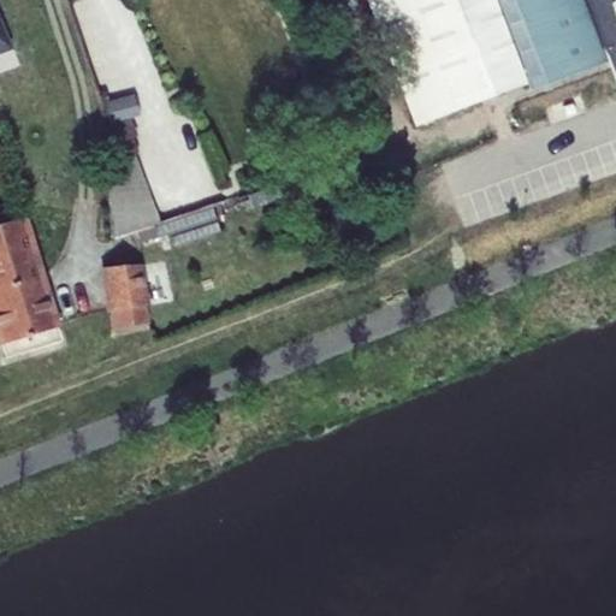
[(319,0),(327,18),(351,10),(347,0),(319,0)]
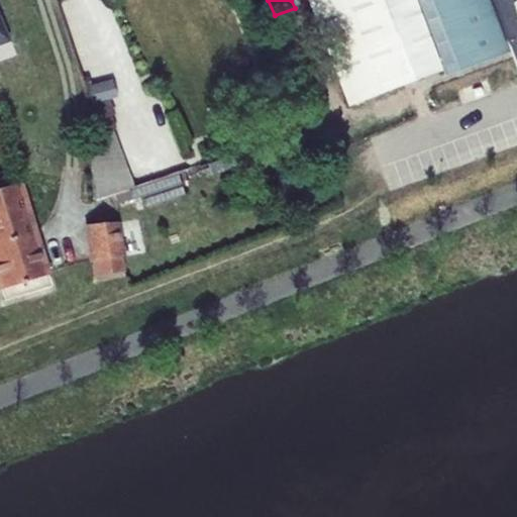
[(307,0),(348,107),(442,71),(415,0),(307,0)]
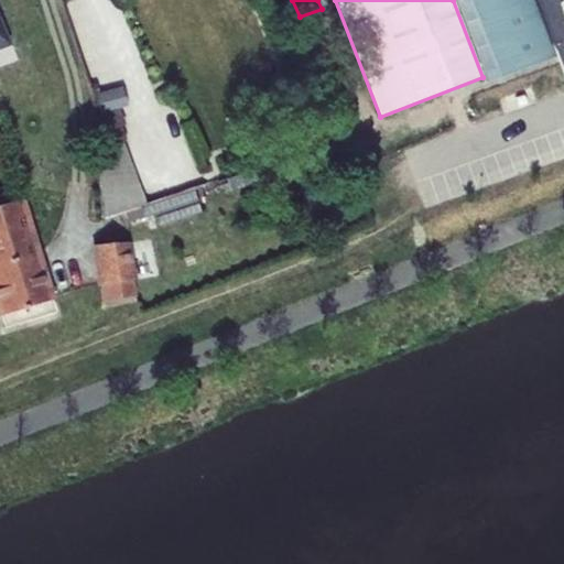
[(532,0),(453,0),(483,77),(484,83),(554,56),(532,0)]
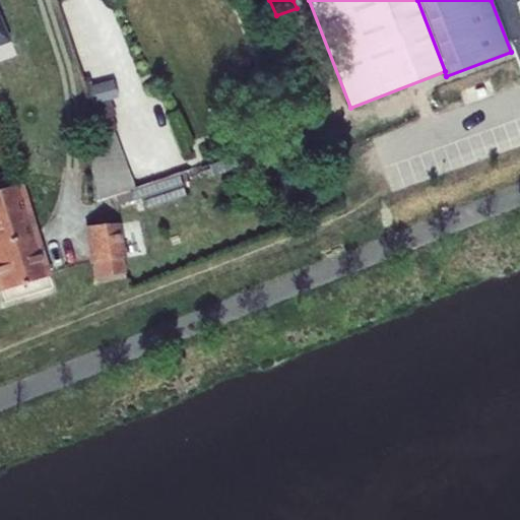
[(519,0),(498,0),(519,61),(519,0)]
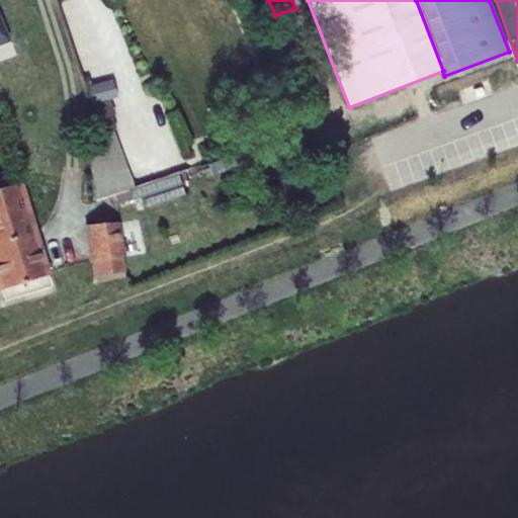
[(113,82),(86,88),(90,104),(117,98),(113,82)]
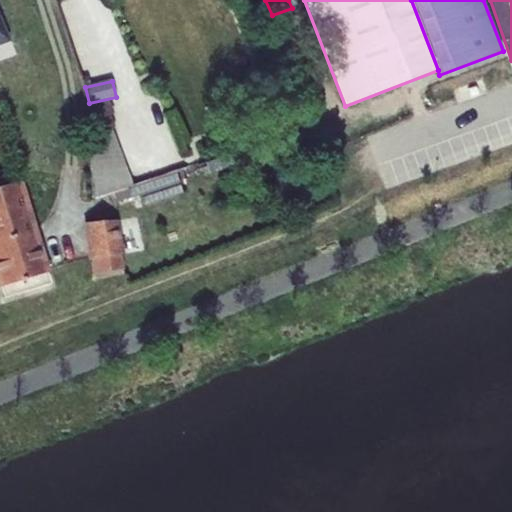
[(84,108),(92,197),(113,190),(132,184),(111,128),(115,127),(110,114),(113,113),(109,100),(84,108)]
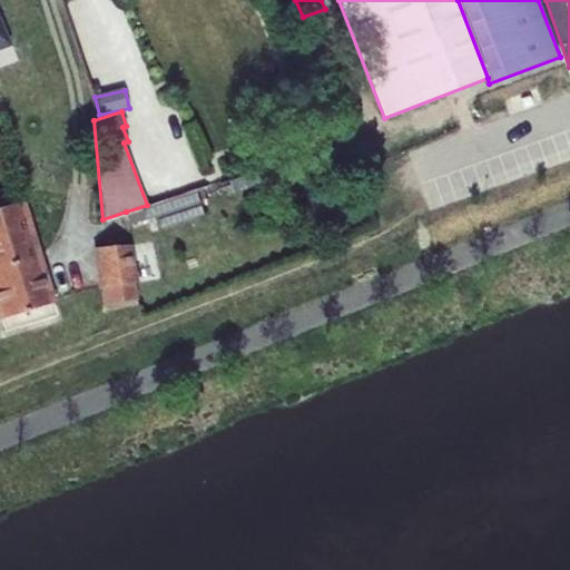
[(205,186),(148,205),(147,205),(126,212),(130,225),(155,216),(159,229),(203,215),(200,206),(325,165),(321,151),(206,189),(205,186)]
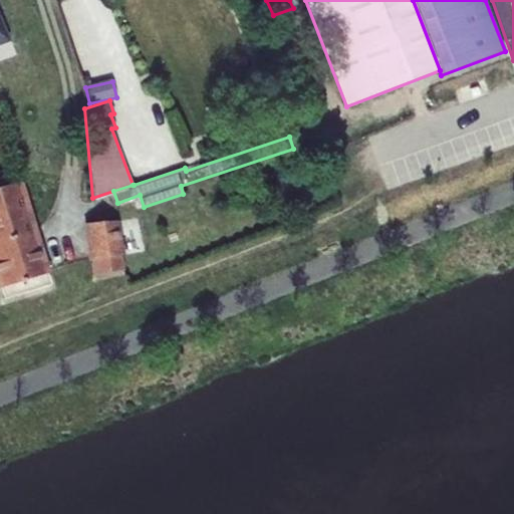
[(20,184),(0,189),(0,281),(5,299),(40,288),(44,290),(47,289),(51,283),(20,184)]
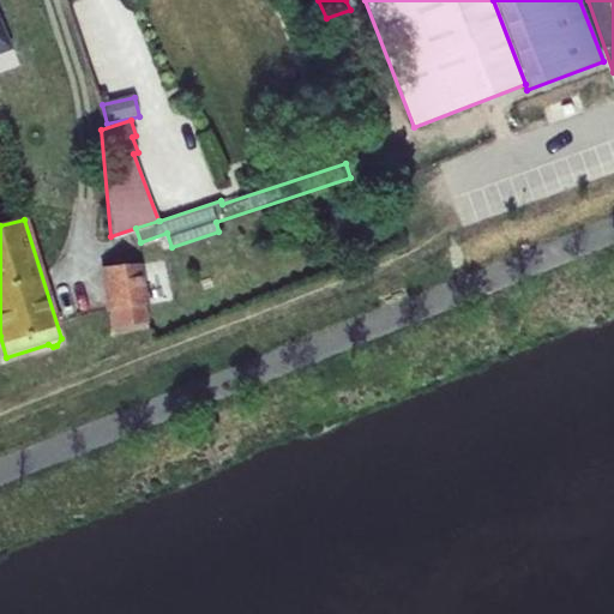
[(142,265),(101,270),(106,311),(110,311),(113,326),(148,321),(145,306),(146,306),(142,265)]
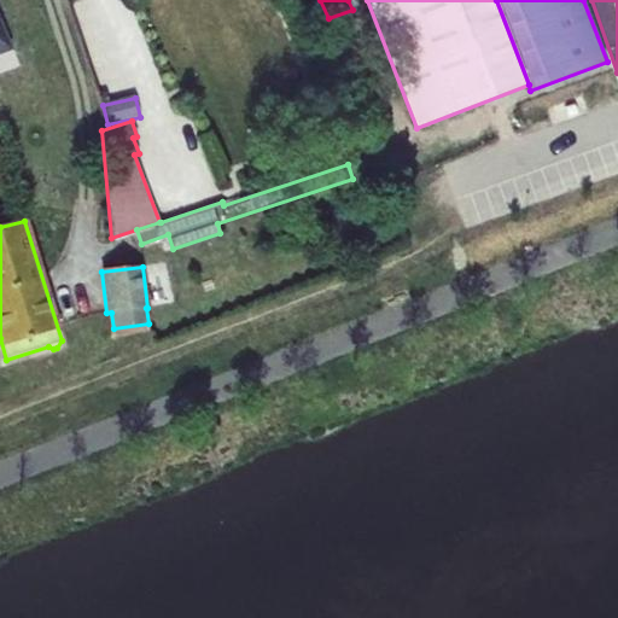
All buildings are outlined.
